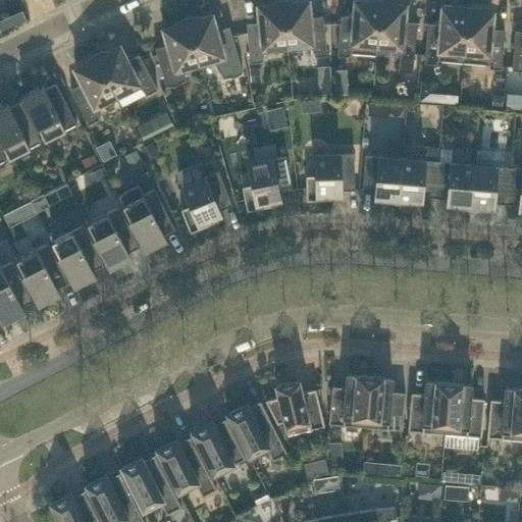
[(264,46),(286,44),(282,0),(278,0),(276,1),(274,1),(270,3),(268,4),(259,5),(260,18),(258,21),(247,22),(250,61),(262,60),(262,59),(264,46)]
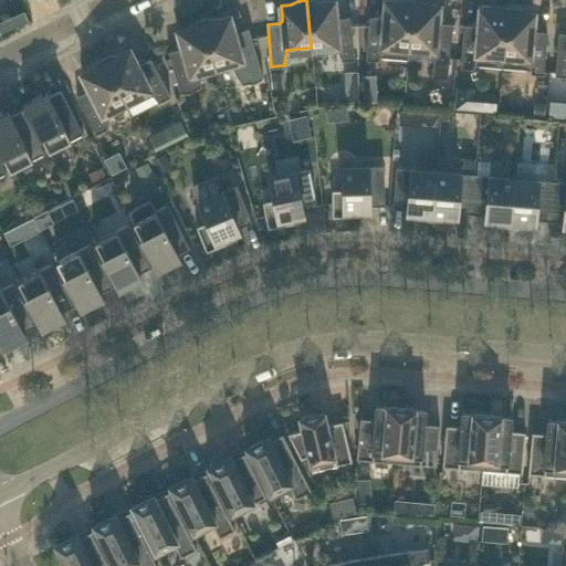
[(306,0),(311,48),(336,45),(342,59),(341,59),(341,60),(354,59),(350,17),(338,18),(335,16),(334,0),(323,1),(323,2),(318,0),(317,0),(306,0)]
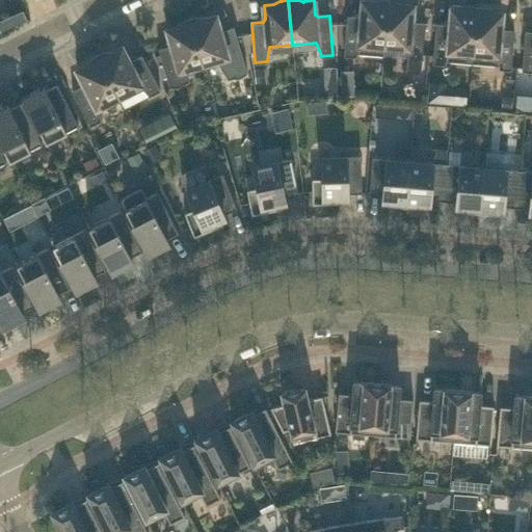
[(347,16),(344,55),(356,56),(356,55),(356,53),(357,52),(383,54),(383,45),(388,0),(375,0),(372,1),(363,0),(363,6),(362,9),(362,14),(358,17),(348,16),(347,16)]
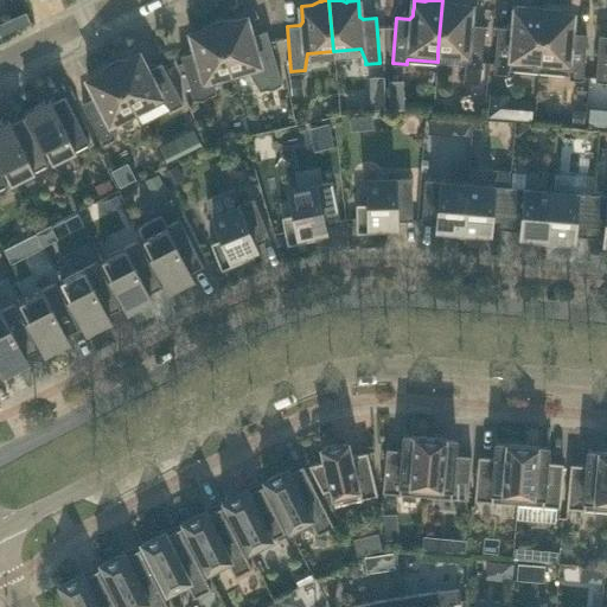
[(442,0),(438,51),(465,53),(468,68),(467,68),(467,69),(467,80),(480,81),(483,56),(485,25),(472,24),(470,20),(470,16),(471,5),(460,4),(460,5),(458,4),(455,2),(453,1),(449,0),(442,0)]
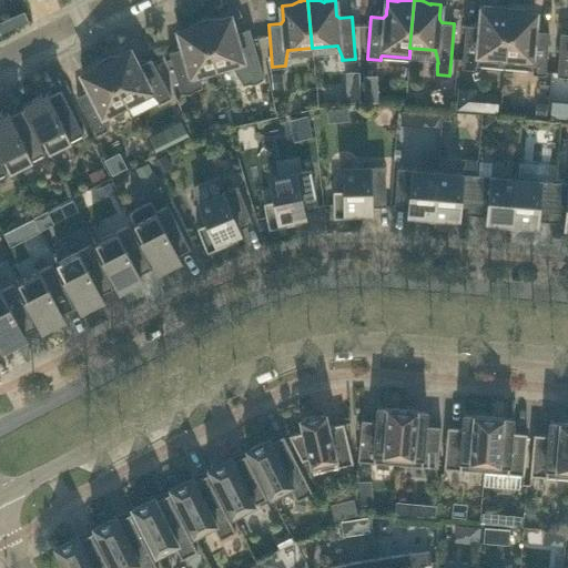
[(504,67),(509,7),(506,7),(504,7),(499,7),(495,9),(493,9),(483,8),(480,23),(478,26),(466,24),(462,68),(475,68),(475,67),(476,64),(504,67)]
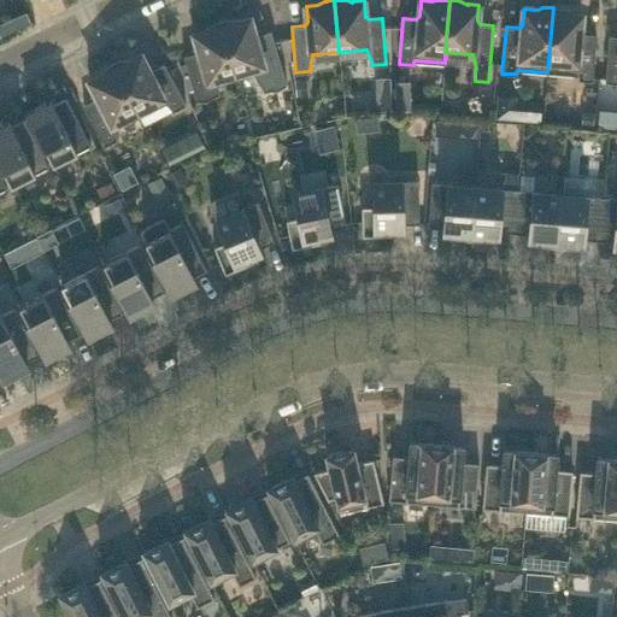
[(553,7),(547,72),(579,75),(579,78),(579,80),(592,81),(597,34),(595,34),(583,33),(580,30),(581,25),(581,13),(571,13),(573,9),(556,7),(553,7)]
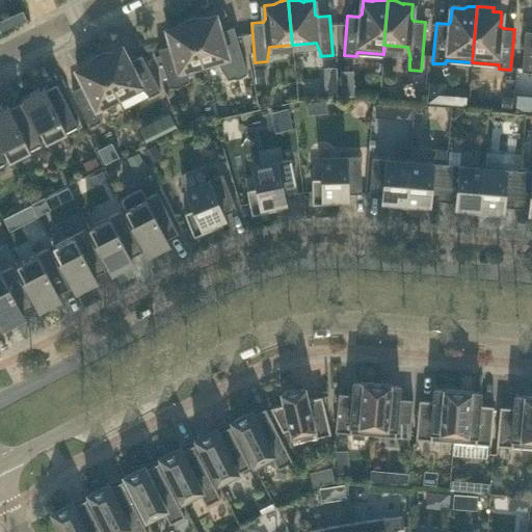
[(219,28),(218,24),(215,15),(206,18),(204,17),(200,17),(197,17),(194,17),(192,18),(190,18),(203,62),(214,59),(228,77),(228,79),(233,77),(237,77),(241,76),(244,74),(245,74),(247,73),(234,26),(222,29),(219,28)]
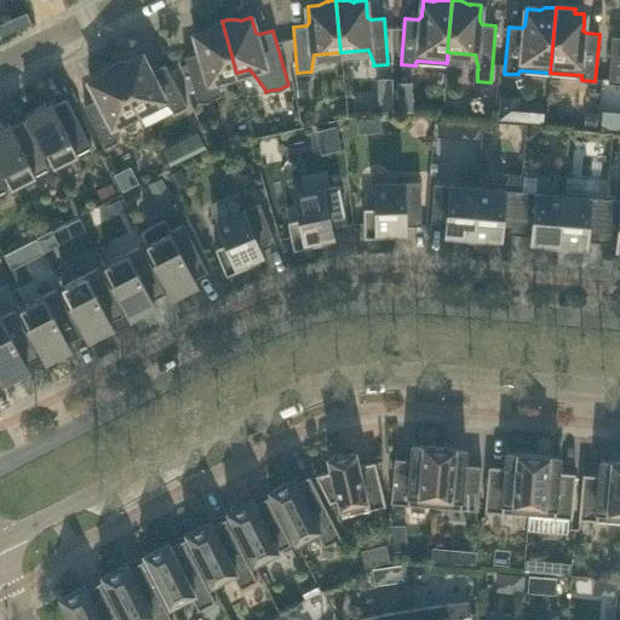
[(219,78),(236,73),(222,21),(219,22),(214,24),(212,26),(207,29),(206,30),(195,33),(200,49),(197,52),(184,56),(197,101),(200,101),(200,99),(205,101),(210,99),(213,96),(213,97),(220,95),(219,93),(219,78)]
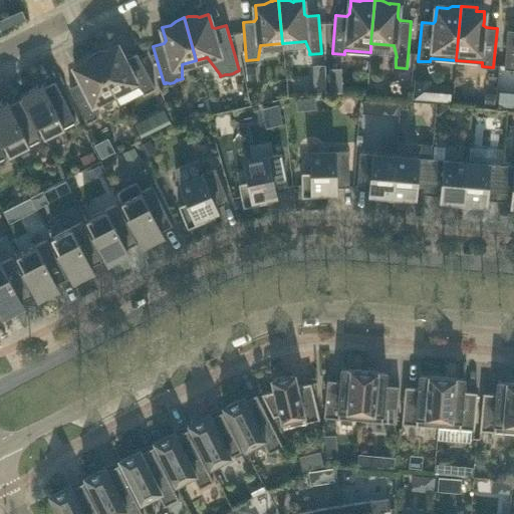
[(513,29),(507,29),(504,68),(513,68),(513,29)]
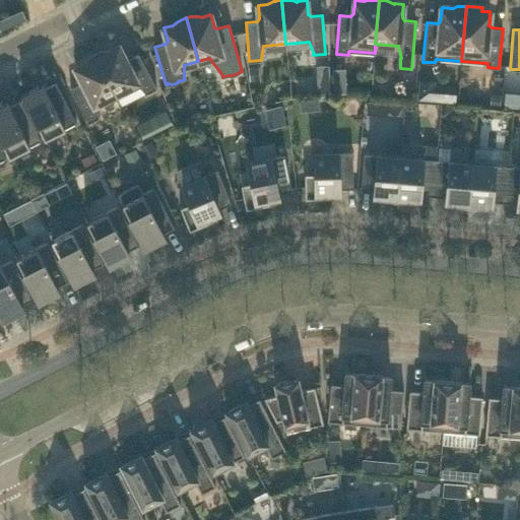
[(125,57),(119,45),(111,50),(106,50),(104,50),(102,51),(100,52),(98,53),(98,52),(95,53),(116,93),(122,106),(156,87),(138,53),(128,58),(125,57)]
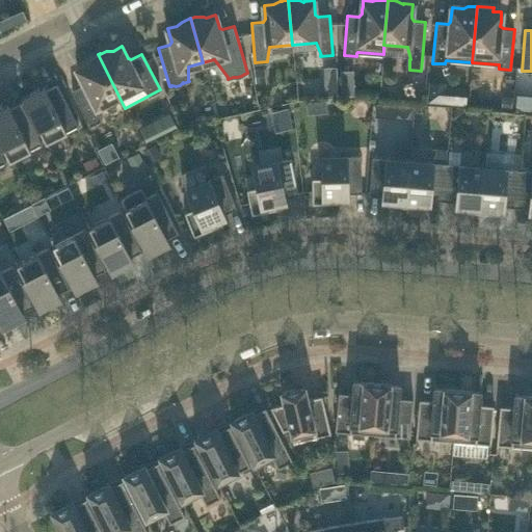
[(98,106),(118,96),(98,54),(96,55),(96,56),(94,57),(91,58),(90,60),(88,61),(87,63),(85,65),(85,64),(77,69),(83,81),(82,85),(72,90),(90,126),(102,121),(101,118),(98,106)]
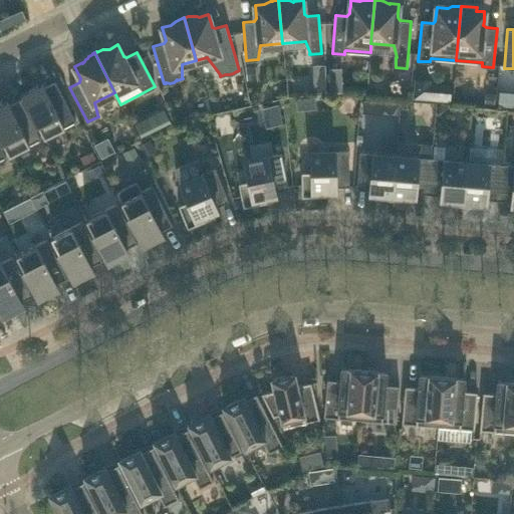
[(75,120),(55,81),(44,87),(42,83),(41,83),(41,84),(22,93),(44,137),(75,120)]
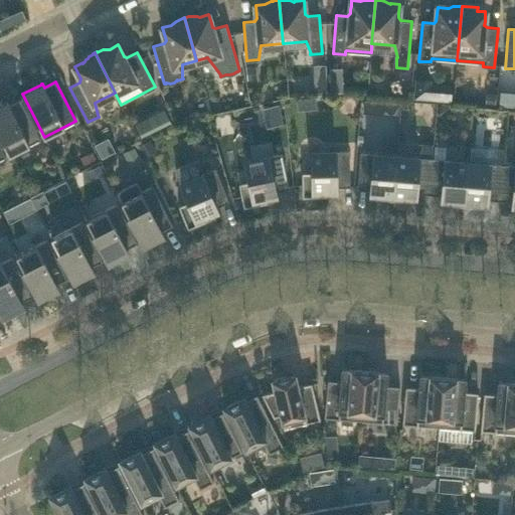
[(40,139),(20,100),(9,105),(7,101),(6,102),(0,105),(0,136),(9,155),(40,139)]
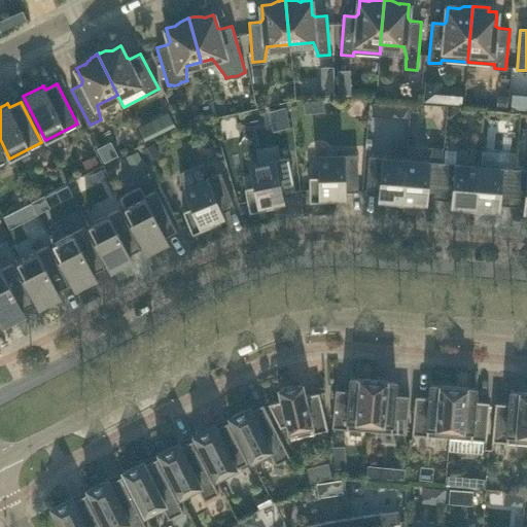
[(150,128),(182,116),(179,106),(147,117),(150,128)]
